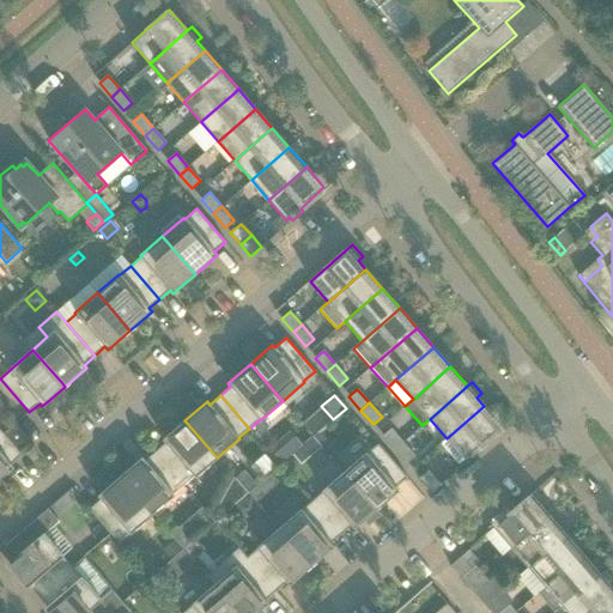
[(314,436),(333,419),(321,406),(302,423),(314,436)]
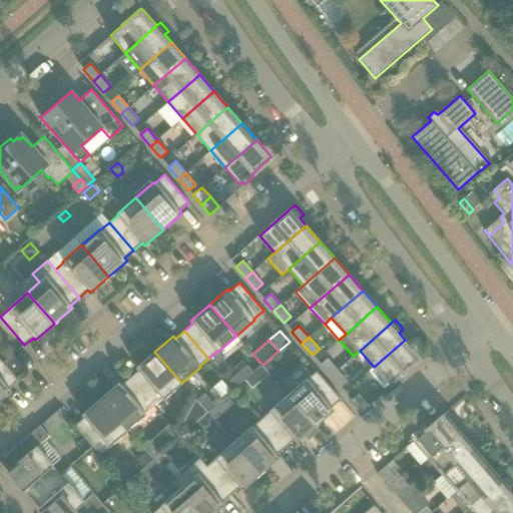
[(394,384),(402,377),(400,374),(420,357),(405,340),(374,367),(371,369),(369,371),(384,388),(392,382),(394,384)]
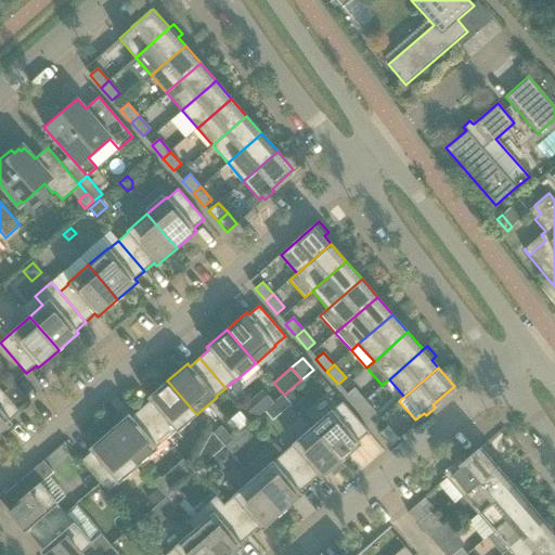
[(140,409),(167,439),(177,430),(177,431),(196,414),(167,381),(147,398),(150,401),(140,409)]
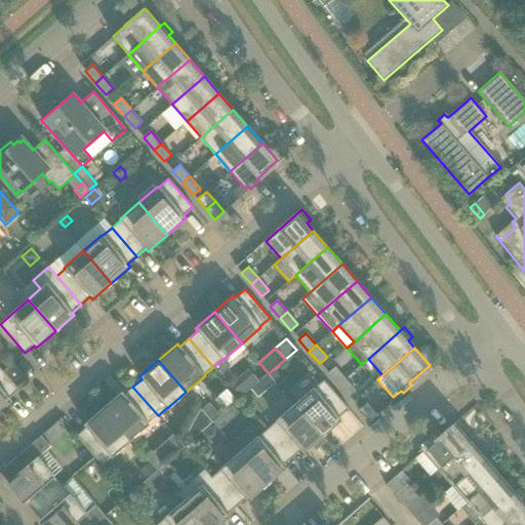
[(0,405),(9,398),(18,390),(28,381),(12,364),(3,371),(0,368),(0,405)]
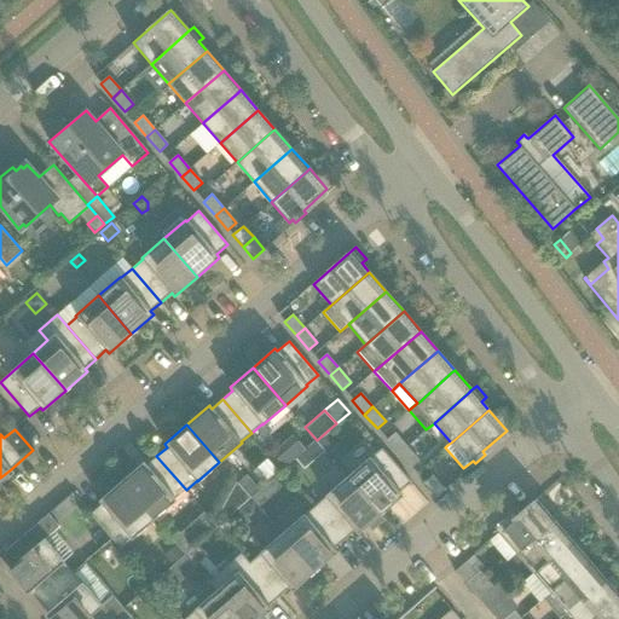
[(328,432),(317,440),(327,451),(337,443),(328,432)]
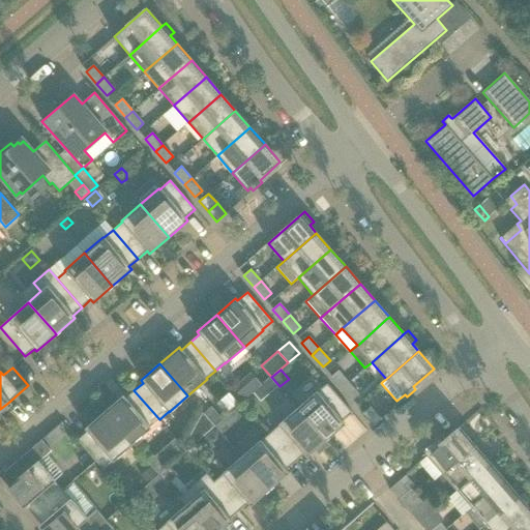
[(331,377),(342,388),(349,382),(339,371),(331,377)]
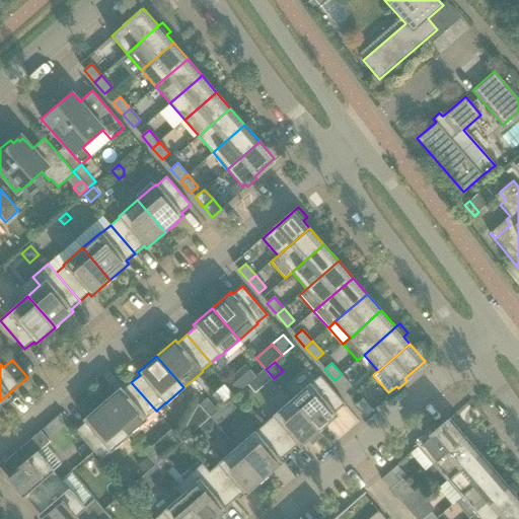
[(246,365),(238,373),(247,384),(256,376),(246,365)]
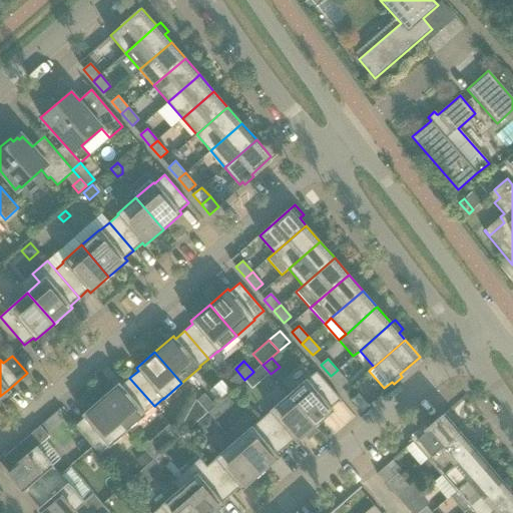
[(262,365),(253,372),(260,380),(269,373),(262,365)]
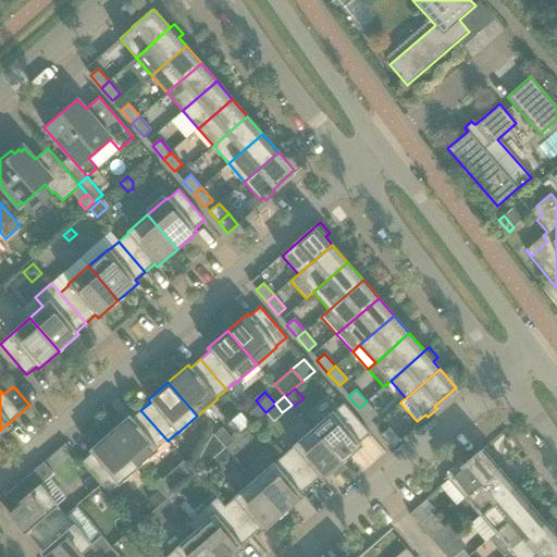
[(256,400),(245,409),(247,411),(256,421),(265,412),(256,400)]
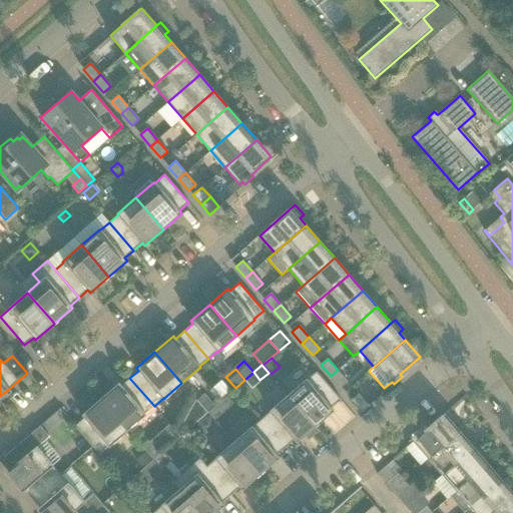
[(338,370),(331,376),(341,388),(348,382),(338,370)]
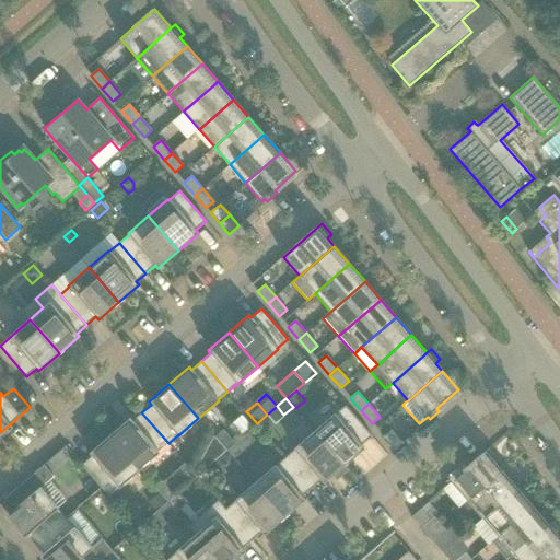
[(275,422),(283,415),(277,406),(267,415),(275,422)]
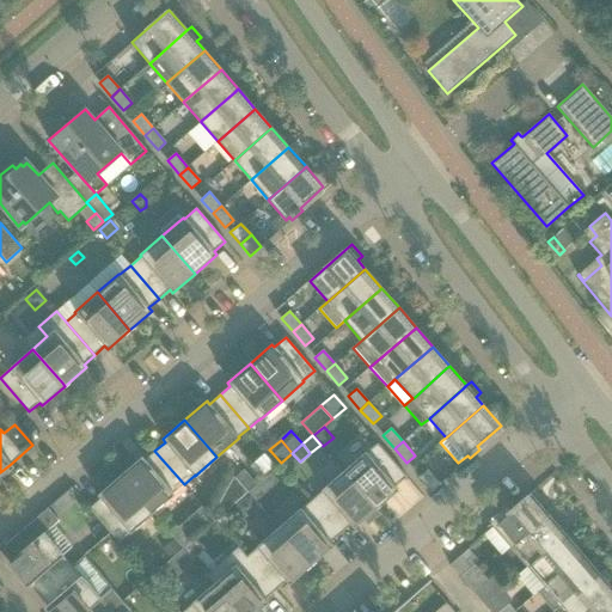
[(343,471),(344,472),(375,509),(398,490),(395,487),(407,477),(377,444),(366,454),(365,453),(343,471)]
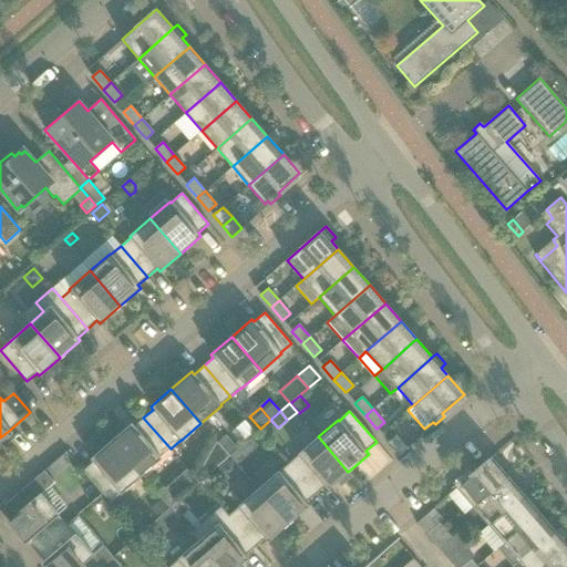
[(111,441),(113,444),(140,475),(141,476),(162,459),(161,457),(171,449),(143,418),(134,426),(131,423),(111,441)]
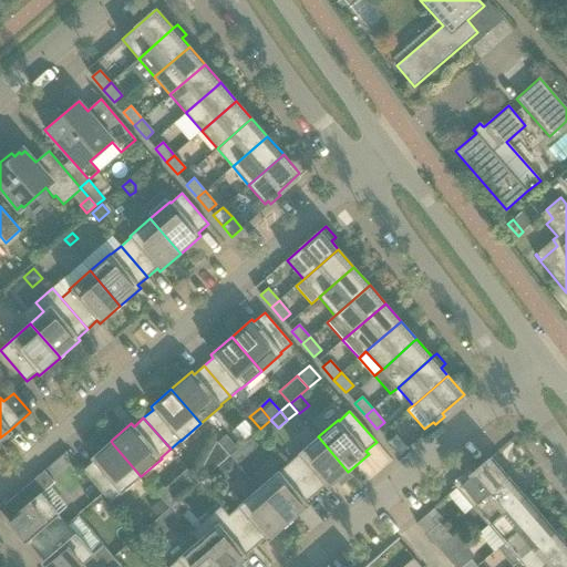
[(245,419),(232,430),(241,442),(255,432),(245,419)]
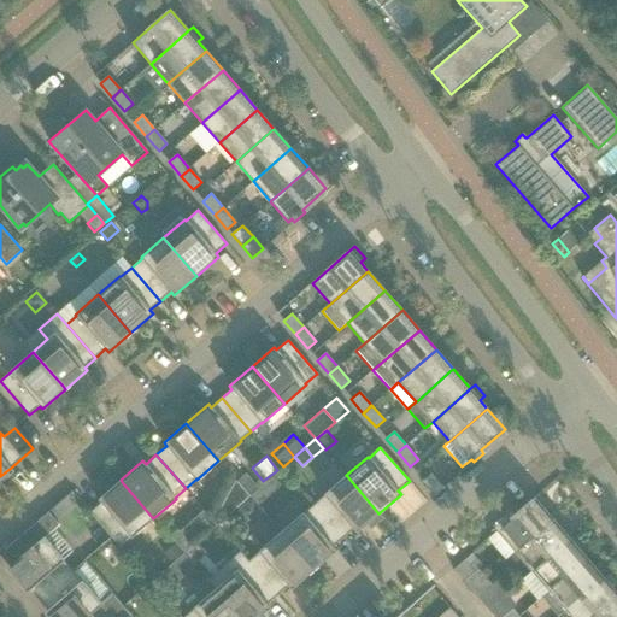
[(12,475),(24,492),(46,476),(35,459),(12,475)]
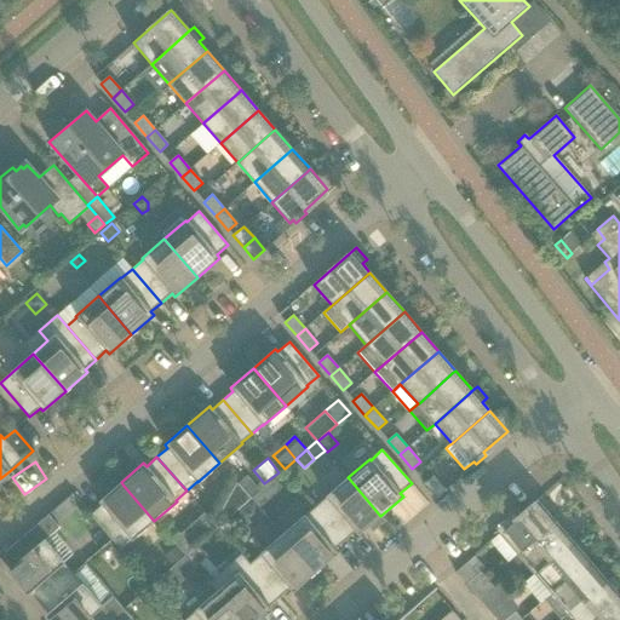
[(247,476),(237,483),(251,499),(260,492),(247,476)]
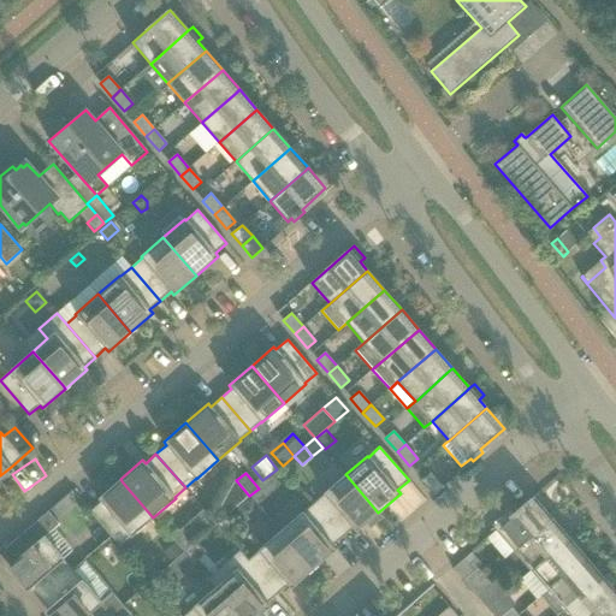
[(422,480),(434,495),(443,487),(431,473),(422,480)]
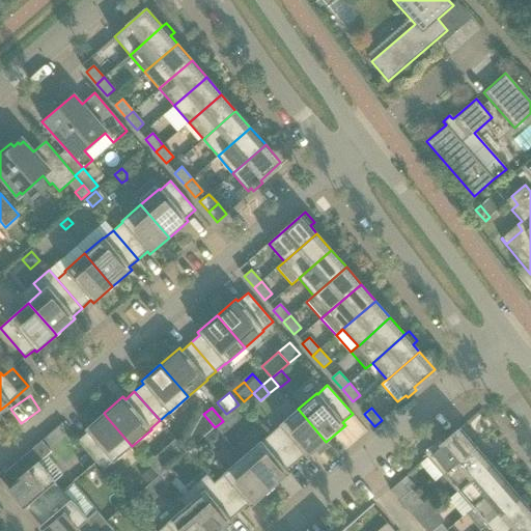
[(235,410),(228,416),(234,423),(242,417),(235,410)]
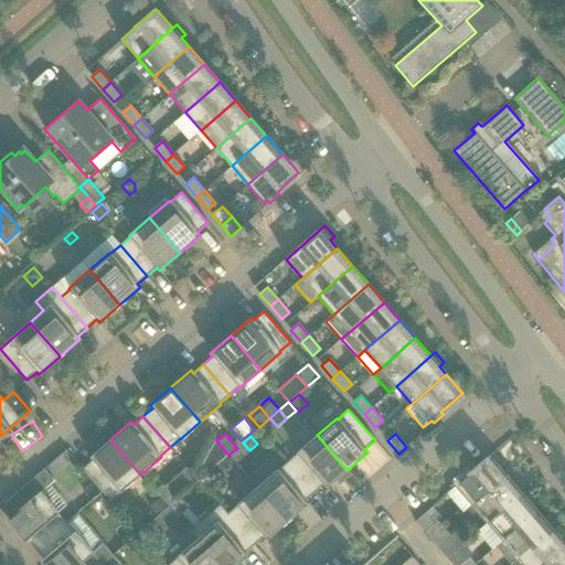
[(327,488),(336,480),(340,484),(351,475),(347,470),(318,436),(288,462),(315,492),(323,484),(327,488)]
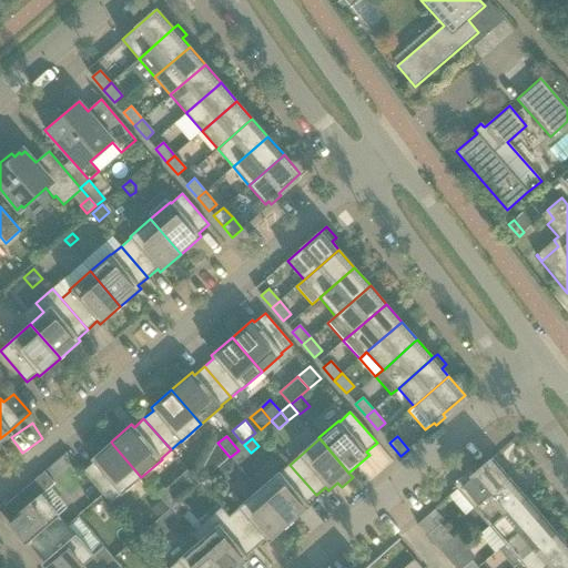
[(140,476),(113,445),(111,442),(90,459),(93,463),(82,472),(110,503),(120,494),(121,495),(141,477),(140,476)]
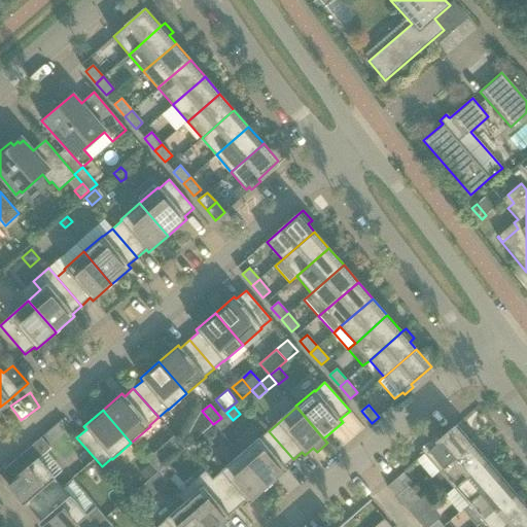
[(191,427),(203,432),(213,424),(202,411),(201,410),(191,427)]
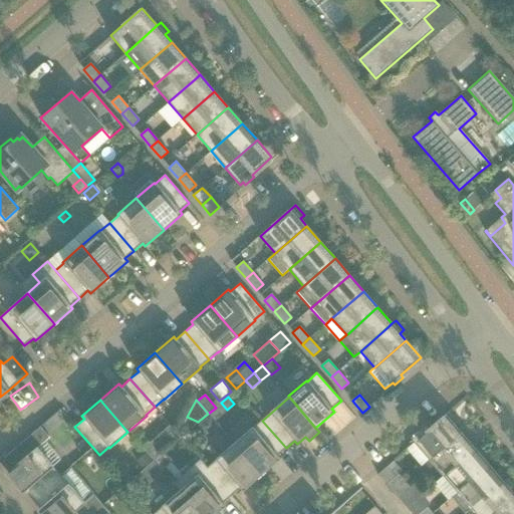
[(216,408),(208,414),(214,421),(227,410),(221,403),(216,408)]
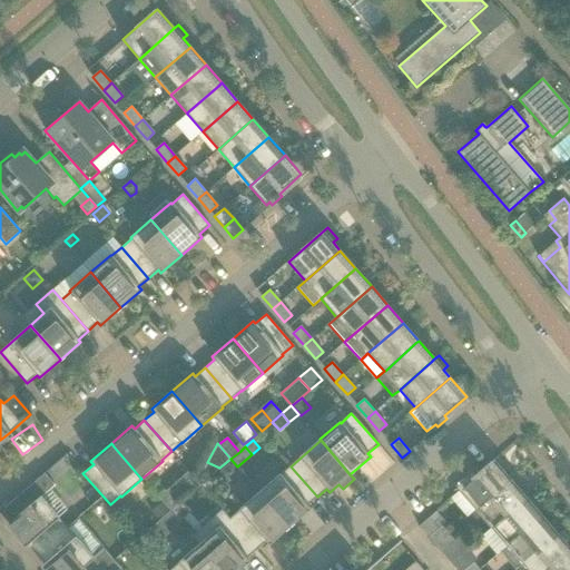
[(460,490),(459,491),(475,510),(510,480),(503,471),(508,468),(507,467),(499,458),(498,457),(491,463),(469,482),(460,490)]
